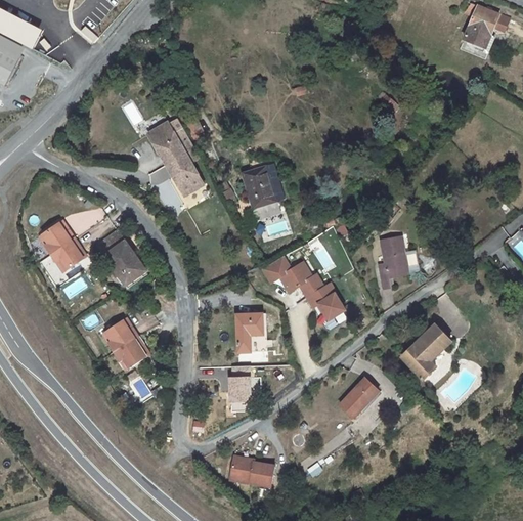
[(478,3),(470,0),(464,10),(473,15),(465,37),(485,45),(494,23),(498,11),(478,3)]
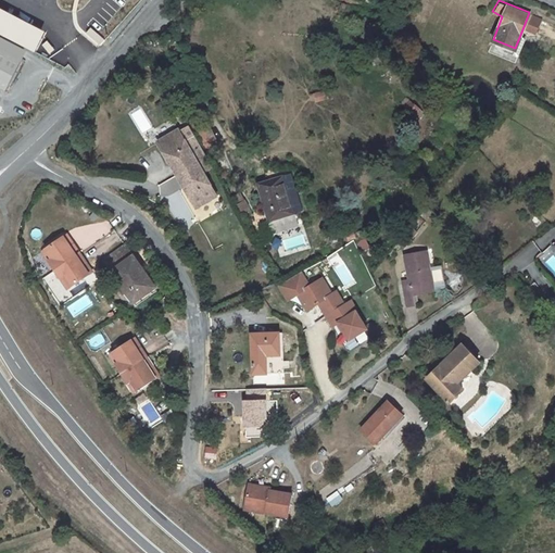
[(540,16),(529,12),(525,24),(534,28),(540,16)]
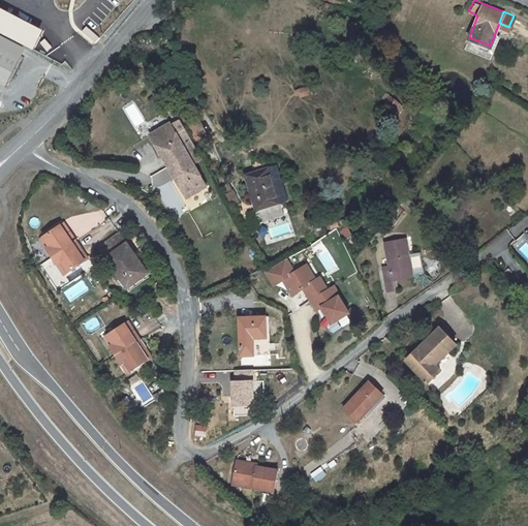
[(24,47),(0,34),(0,81),(5,83),(24,47)]
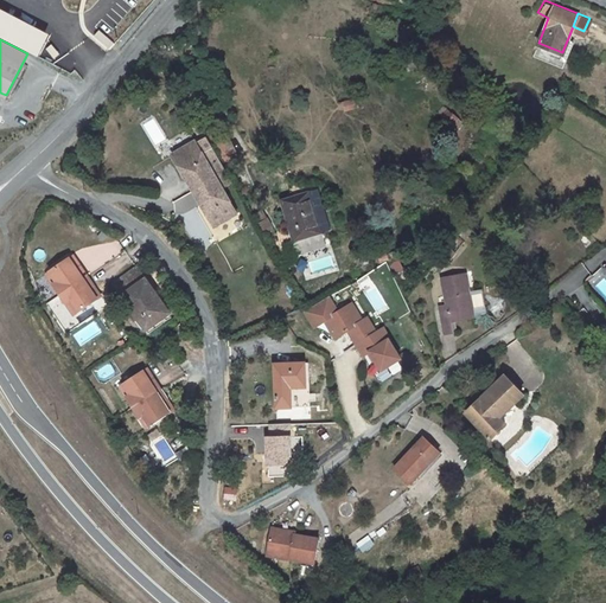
[(225,133),(215,139),(223,154),(234,148),(225,133)]
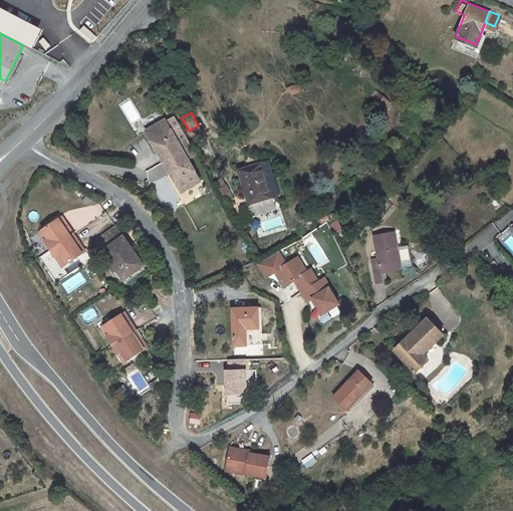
[(163,117),(144,129),(153,144),(155,143),(164,158),(190,143),(184,135),(176,140),(163,117)]
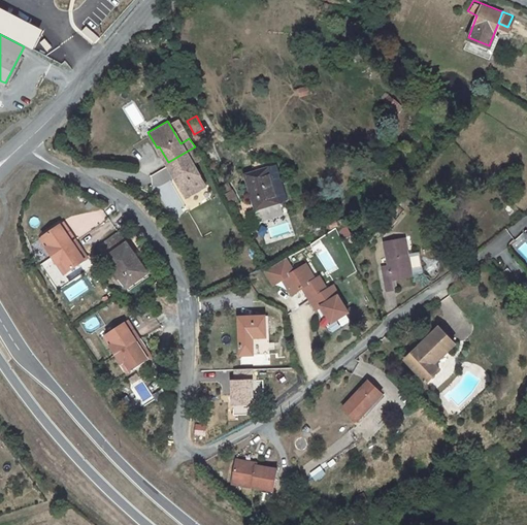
[(159,146),(157,148),(166,164),(168,162),(159,146)]
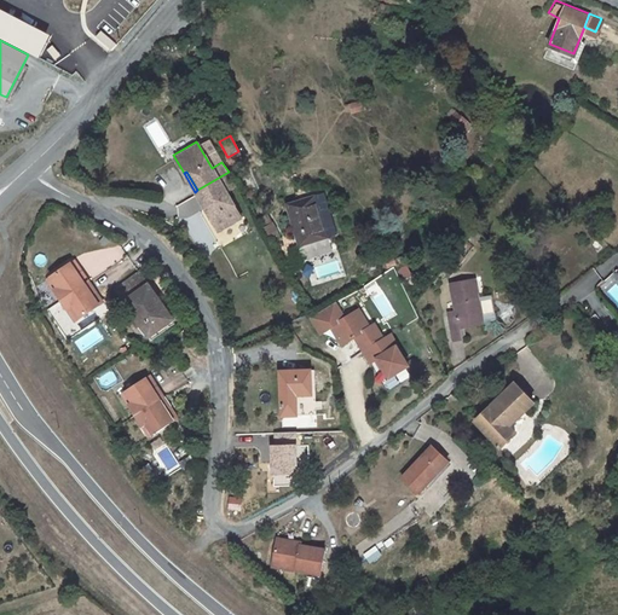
[(235,184),(229,172),(197,190),(208,209),(204,210),(215,228),(238,215),(224,190),(235,184)]
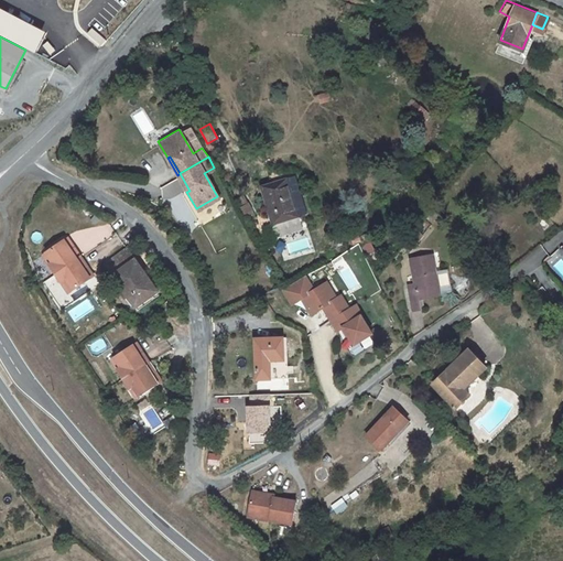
[(180,173),(177,175),(186,192),(190,191),(180,173)]
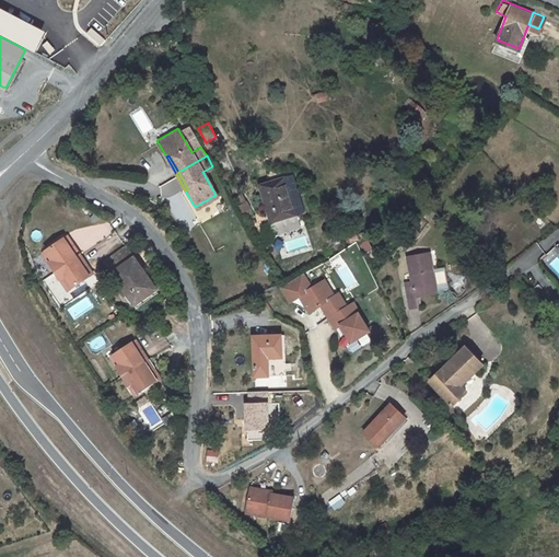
[(274,233),(307,222),(293,173),(258,183),(274,233)]
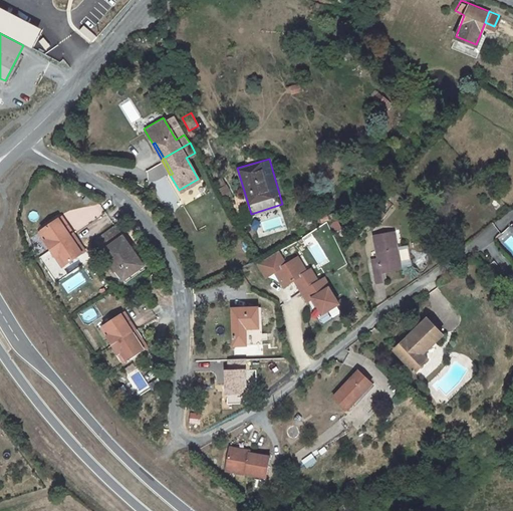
[(222,176),(215,180),(224,194),(230,190),(222,176)]
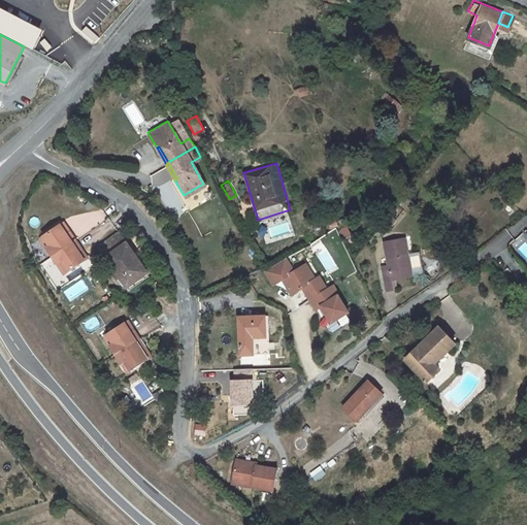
[(383,232),(394,219),(389,214),(377,228),(383,232)]
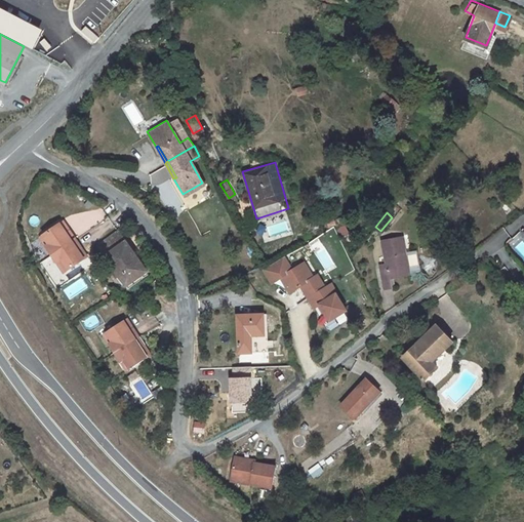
[(339,216),(334,218),(345,240),(350,237),(339,216)]
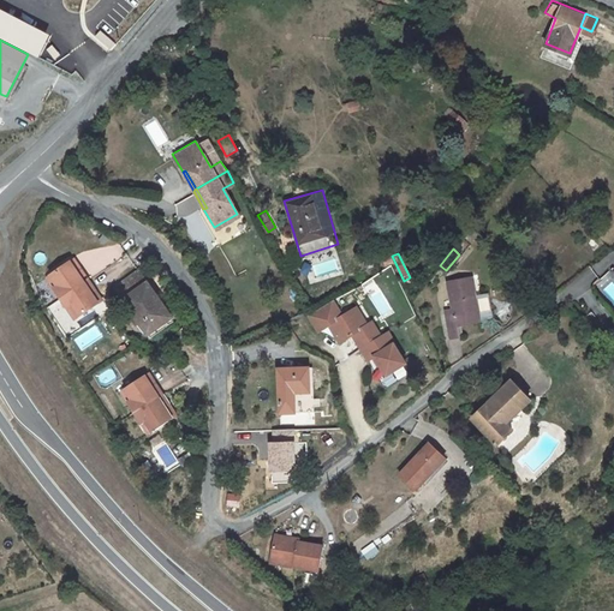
[(72,257),(69,261),(77,271),(81,268),(72,257)]
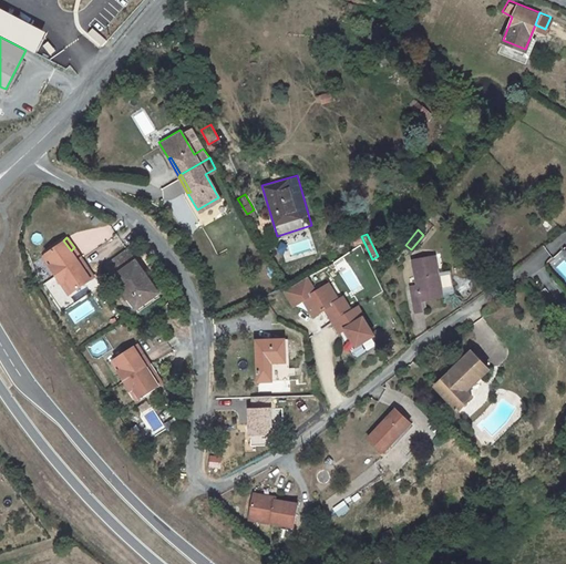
[(54,247),(68,266),(81,257),(74,247),(71,250),(63,241),(54,247)]
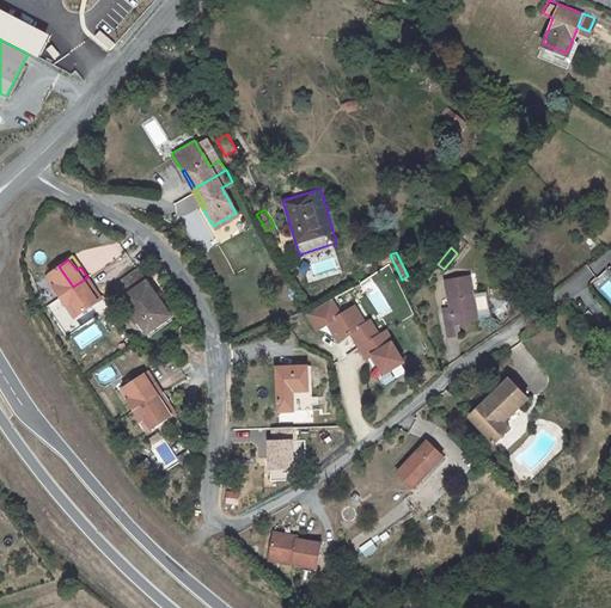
[(53,286),(60,296),(73,287),(59,266),(49,272),(56,283),(53,286)]
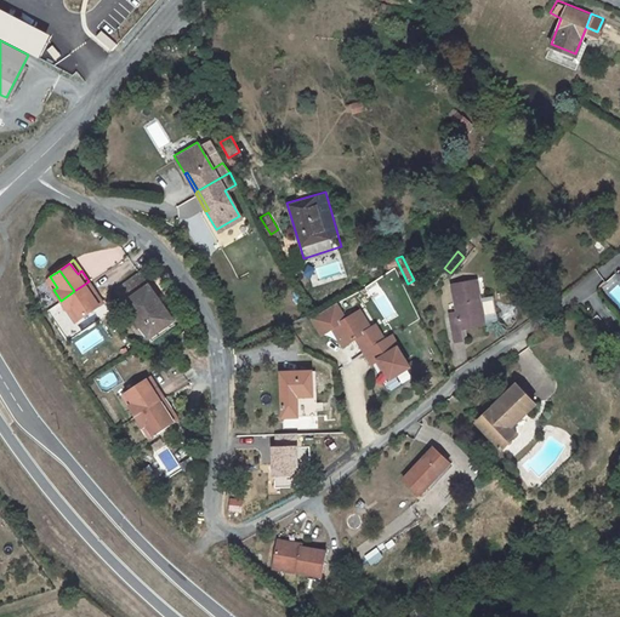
[(138,270),(115,289),(149,336),(172,319),(138,270)]
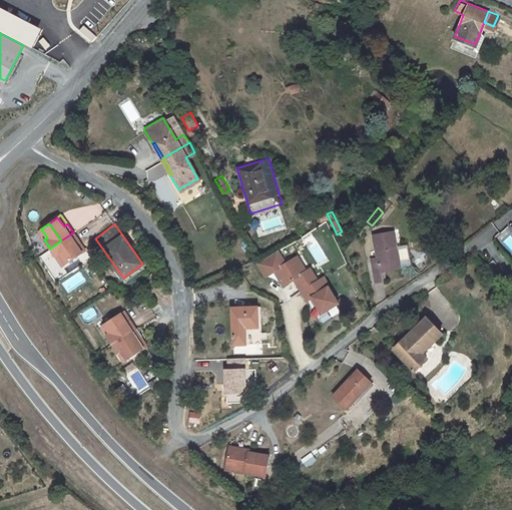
[(47,237),(41,228),(38,231),(44,239),(47,237)]
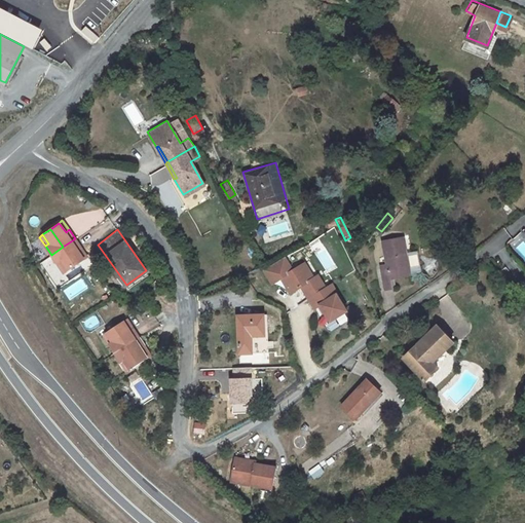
[(410,272),(406,252),(403,236),(382,240),(386,263),(380,264),(384,287),(390,286),(389,276),(410,272)]
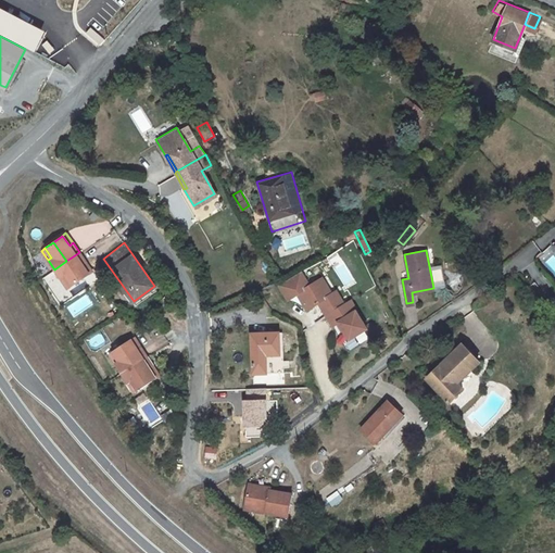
[(79,252),(66,261),(79,280),(89,273),(83,264),(86,262),(79,252)]
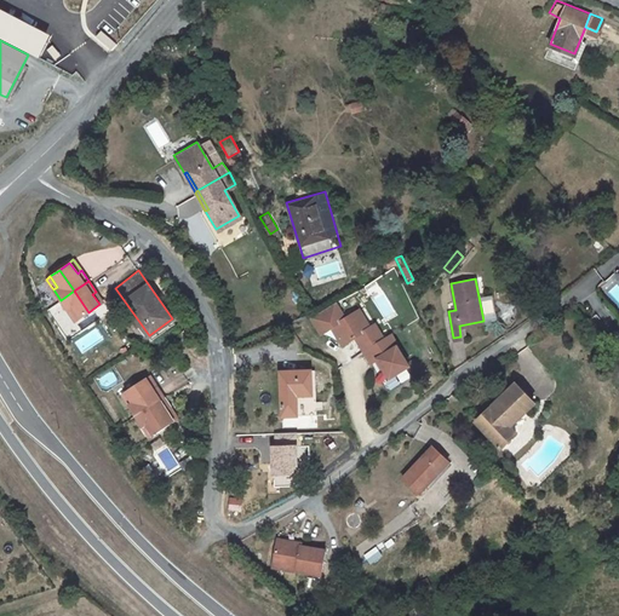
[(74,291),(61,300),(68,311),(73,308),(80,318),(89,312),(74,291)]
